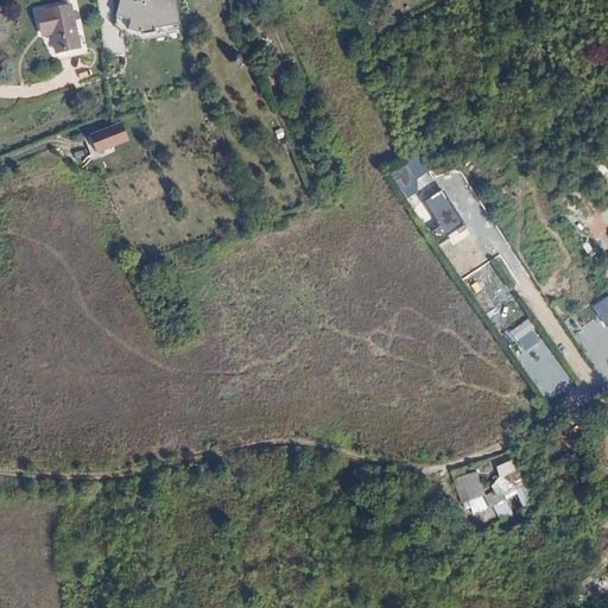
[(120,0),(118,16),(133,19),(130,31),(131,36),(146,39),(165,36),(171,38),(184,36),(178,0),(120,0)]
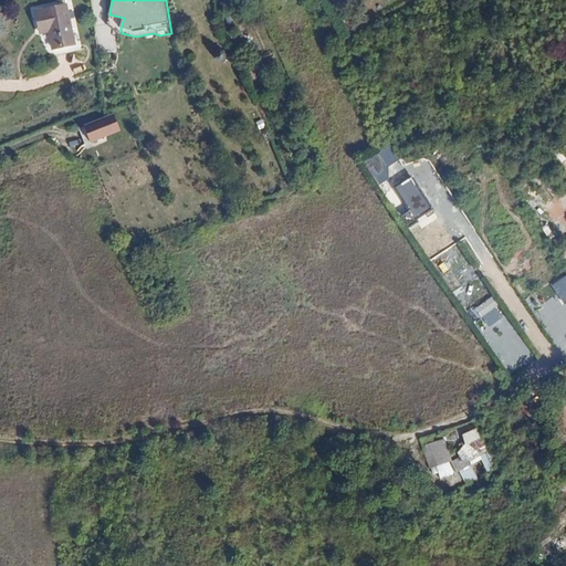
[(66,6),(37,12),(39,29),(49,27),(53,49),(75,44),(66,6)]
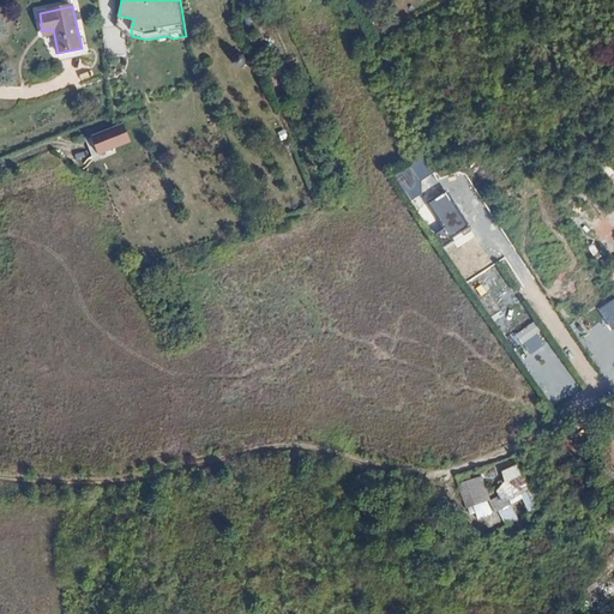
[(139,116),(146,133),(151,132),(144,114),(139,116)]
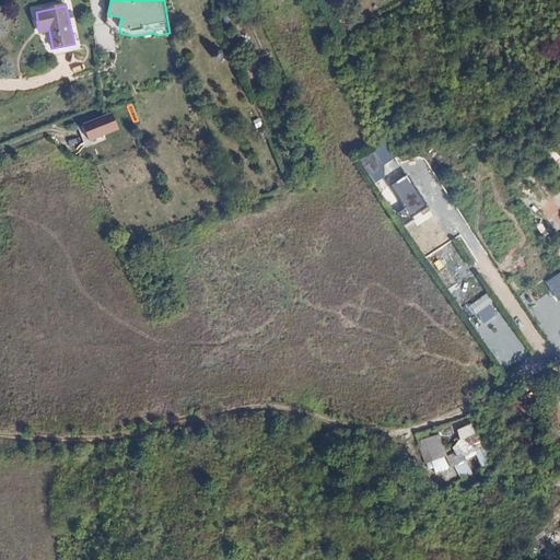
[(93,120),(97,130),(116,123),(113,113),(93,120)]
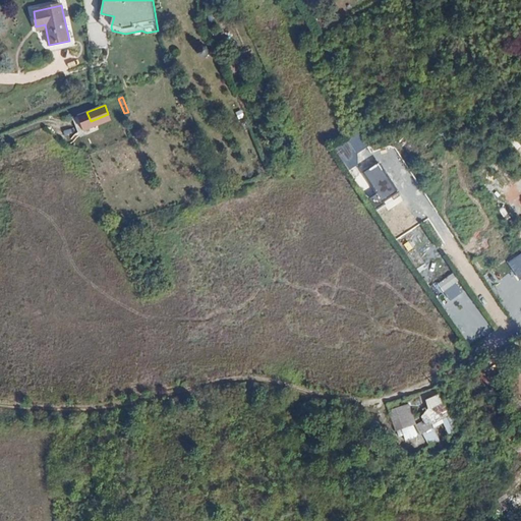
[(47,128),(50,134),(64,128),(61,122),(47,128)]
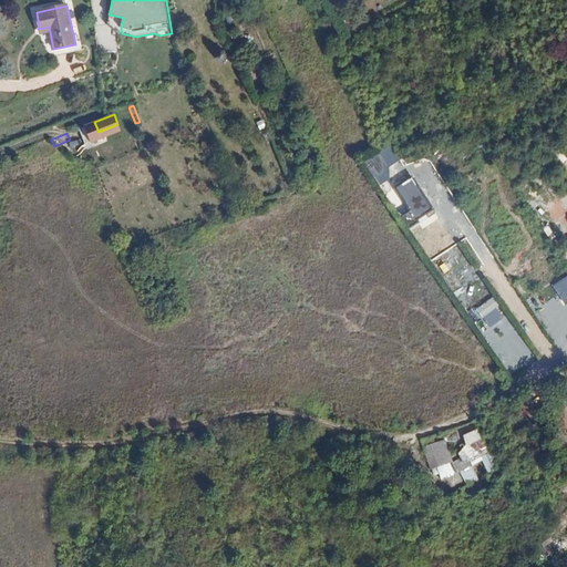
[(395,187),(422,226),(439,215),(413,176),(395,187)]
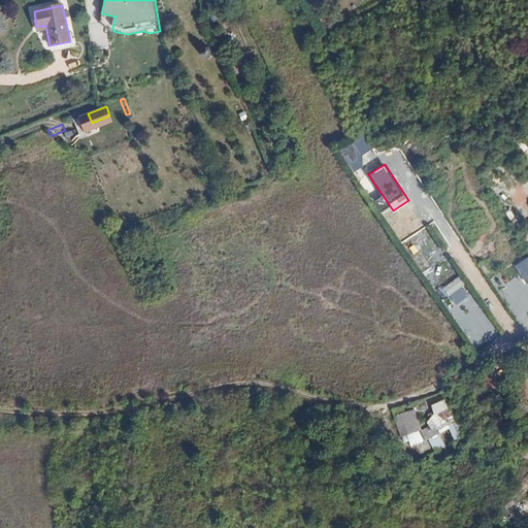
[(436,260),(424,267),(432,283),(444,274),(436,260)]
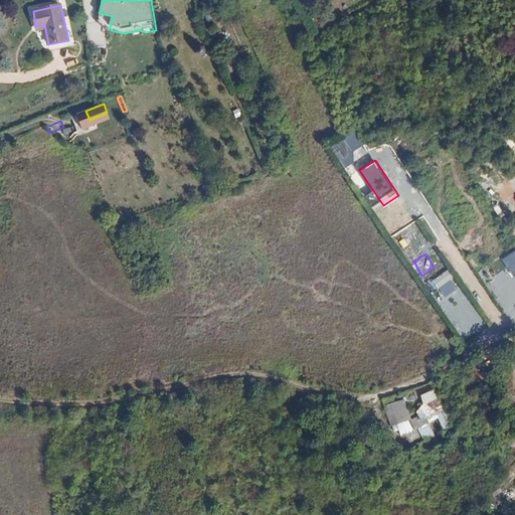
[(457,309),(470,304),(468,297),(455,302),(457,309)]
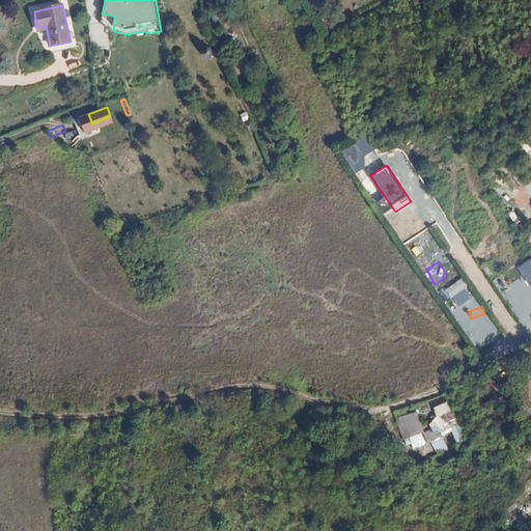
[(430,410),(437,421),(444,417),(442,413),(448,410),(444,402),(430,410)]
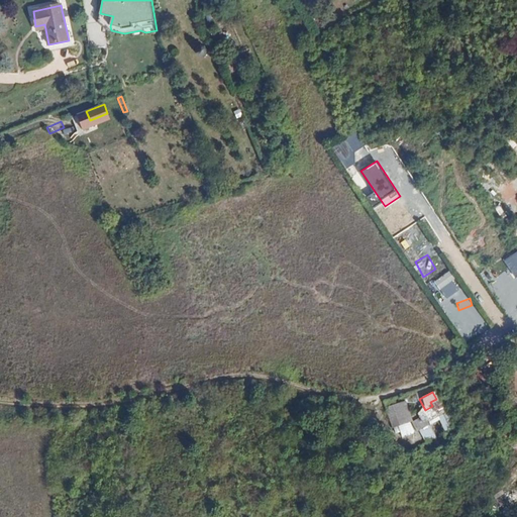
[(432,406),(425,410),(422,412),(425,418),(441,409),(436,399),(430,402),(432,406)]
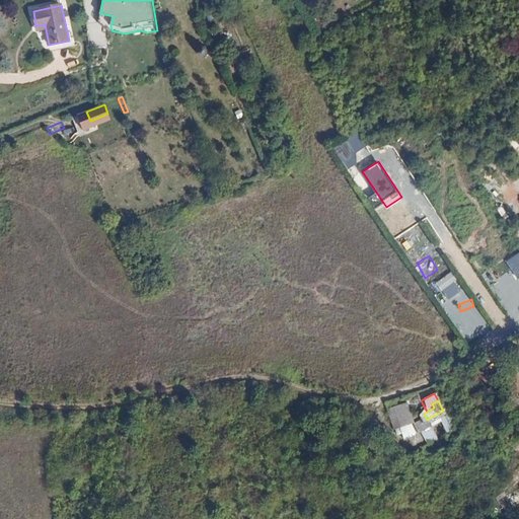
[(386,411),(393,430),(409,425),(404,411),(409,410),(406,404),(405,404),(404,403),(398,405),(398,406),(386,411)]
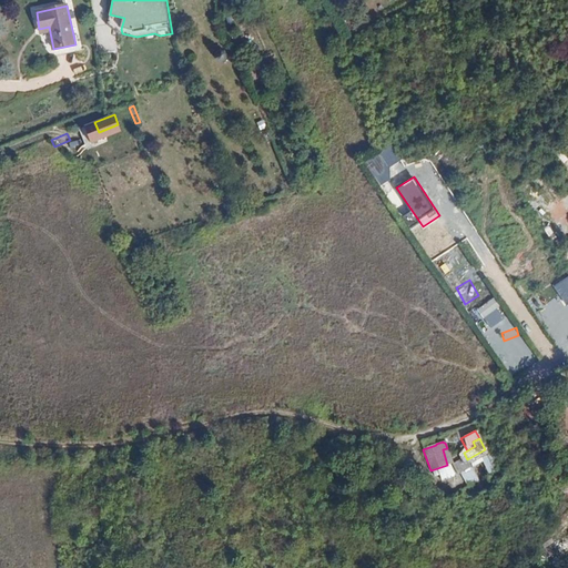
[(443,449),(447,465),(452,463),(447,448),(443,449)]
